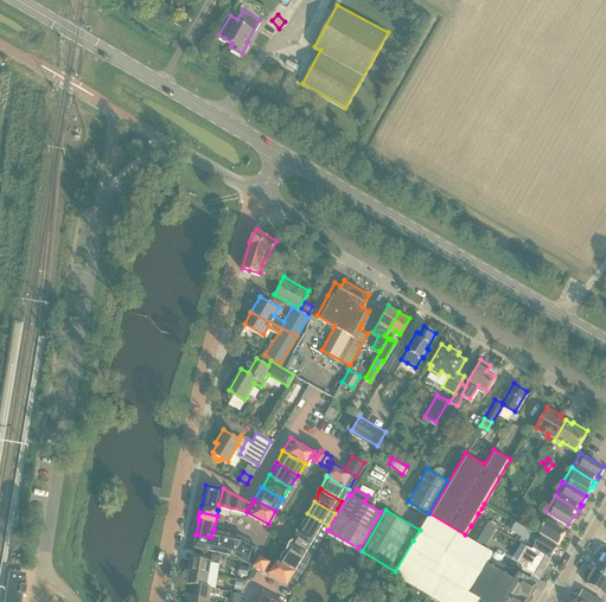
[(307,513),(300,525),(320,537),(327,525),(307,513)]
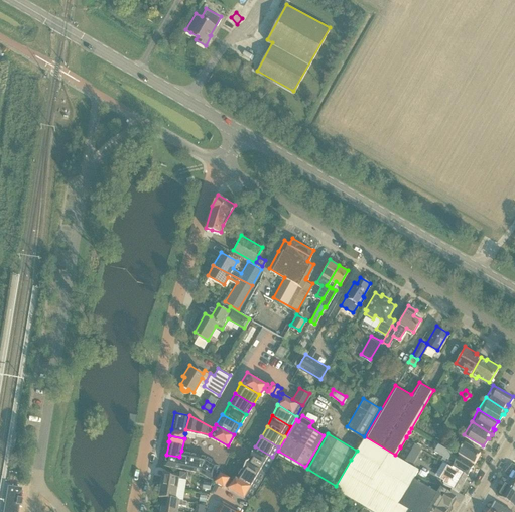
[(395,456),(395,455),(365,436),(357,451),(351,460),(440,511),(442,511),(444,511),(448,510),(451,506),(449,502),(454,494),(416,472),(417,469),(395,456)]
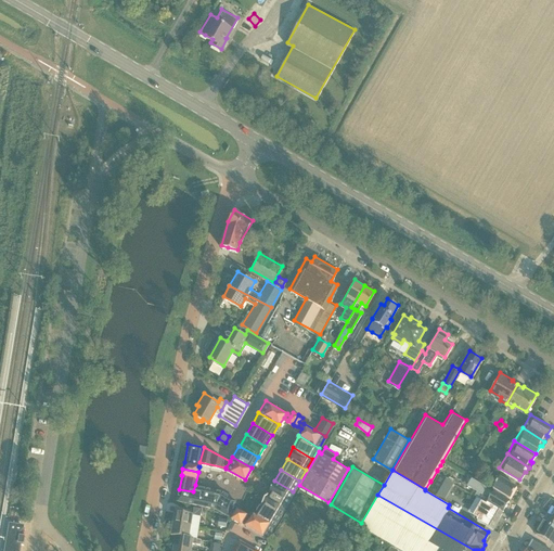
[(510,497),(516,485),(500,475),(501,473),(497,471),(491,479),(494,482),(492,486),(510,497)]
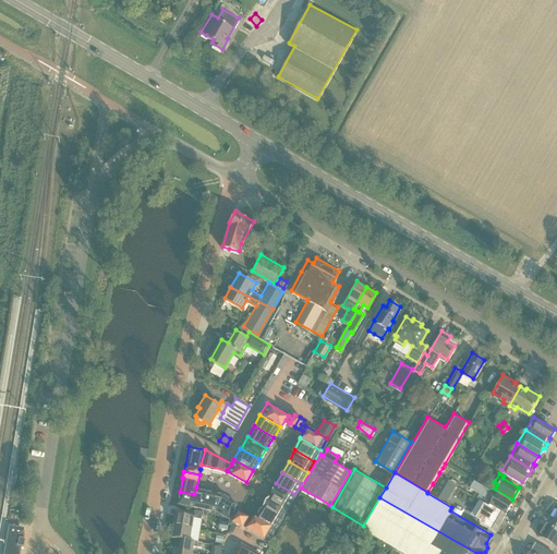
[(430,493),(444,503),(456,483),(440,474),(430,493)]
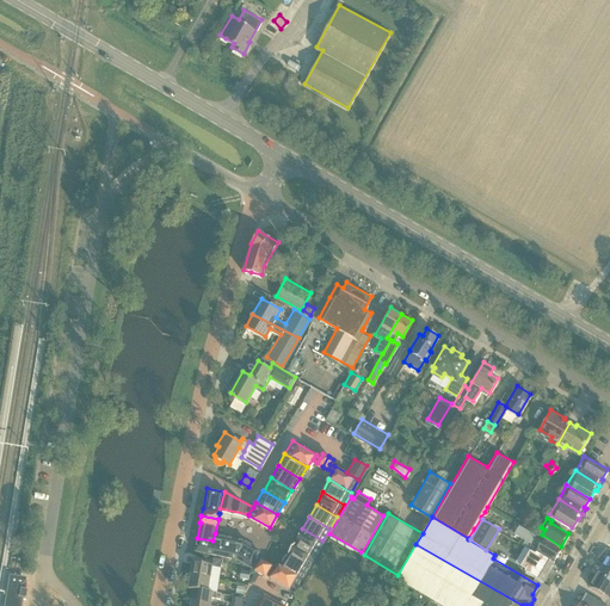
[(530,540),(535,531),(521,523),(515,531),(530,540)]
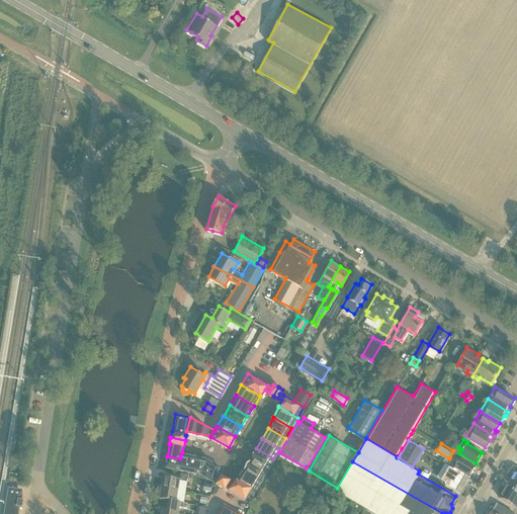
[(256,448),(250,458),(267,469),(273,458),(256,448)]
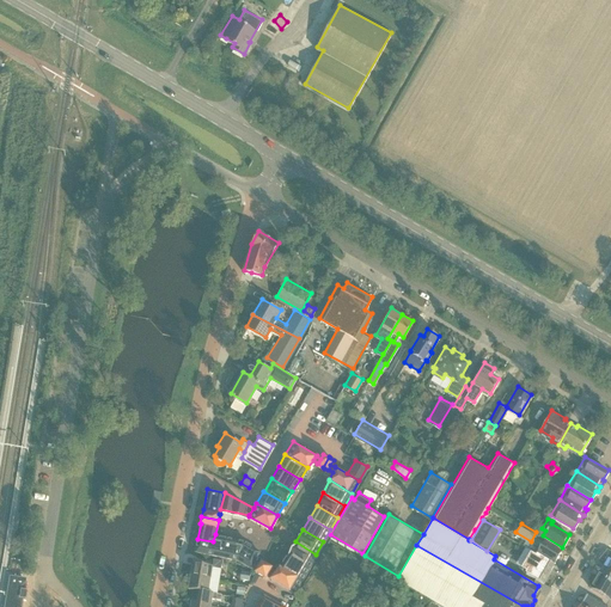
[(195,550),(222,555),(226,537),(215,534),(213,541),(197,539),(195,550)]
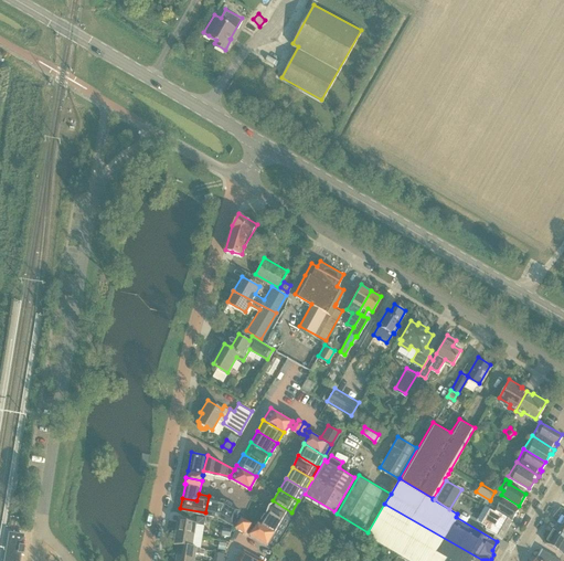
[(205,512),(220,516),(225,499),(209,496),(205,512)]
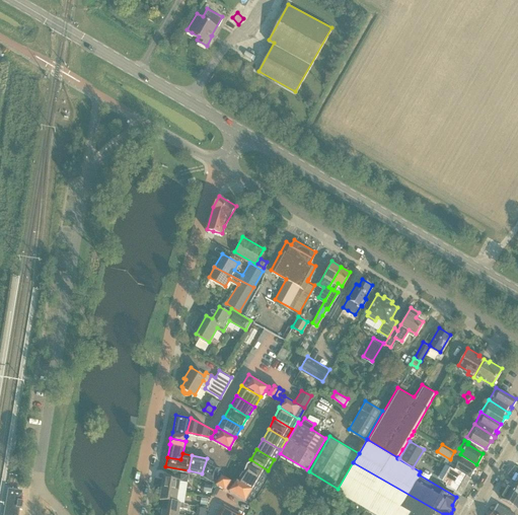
[(451,465),(469,476),(475,465),(461,457),(457,464),(453,461),(451,465)]
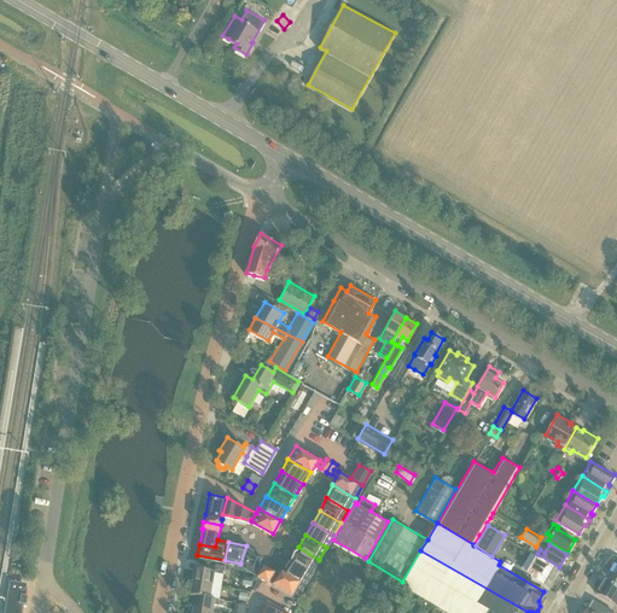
[(263,579),(269,568),(263,565),(261,570),(256,566),(262,555),(246,546),(240,564),(254,572),(255,571),(258,573),(257,576),(263,579)]
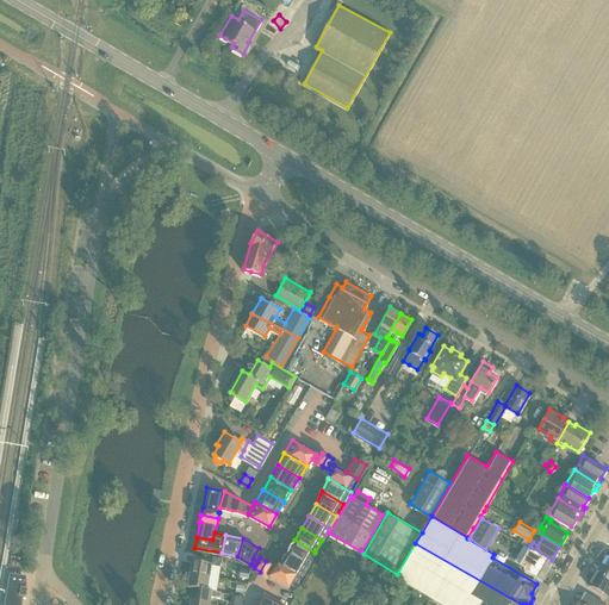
[(286,552),(308,565),(315,553),(294,540),(286,552)]
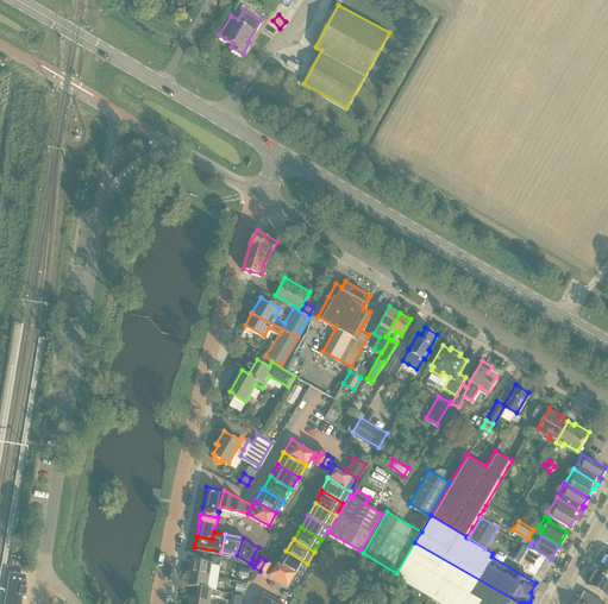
[(396,573),(395,576),(444,603),(520,603),(414,542),(396,573)]
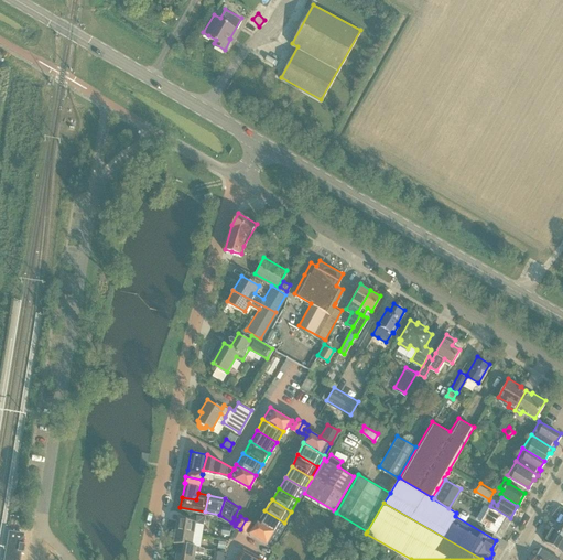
[(486,514),(480,521),(486,525),(485,526),(499,535),(508,520),(510,518),(490,506),(486,513),(486,514)]
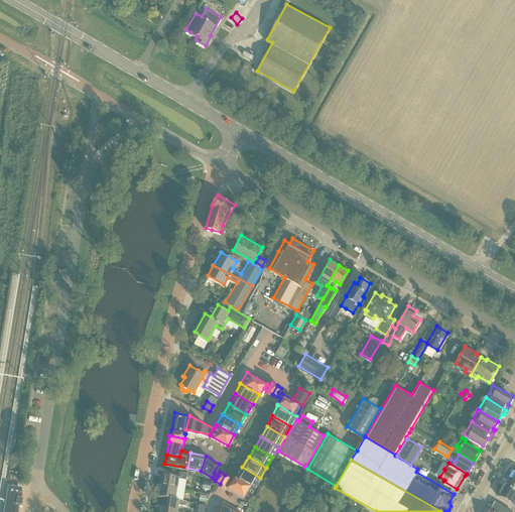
[(514,465),(506,481),(505,480),(497,493),(514,503),(514,465)]
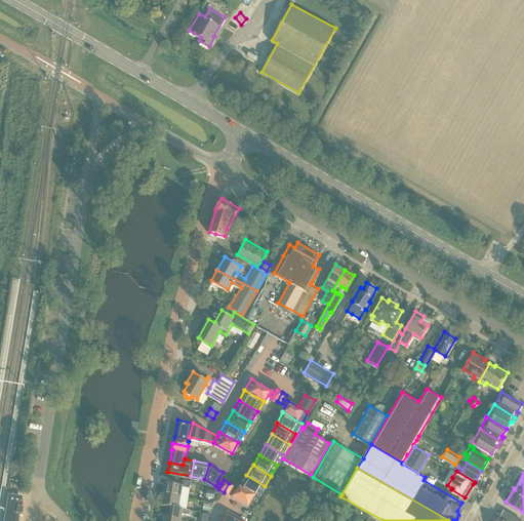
[(246,475),(239,485),(258,496),(265,486),(246,475)]
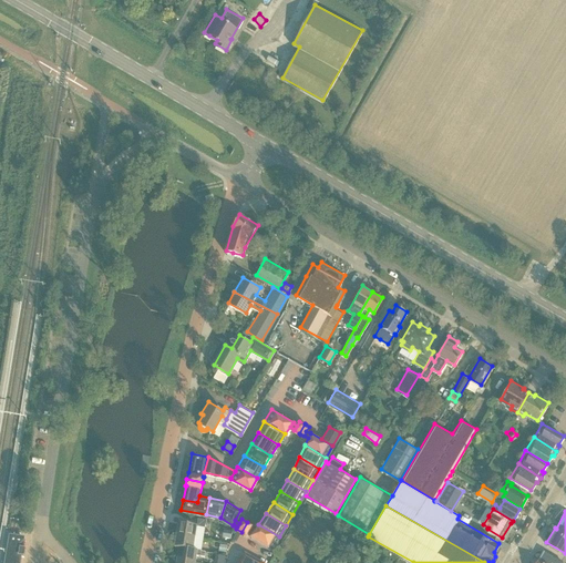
[(178,520),(176,532),(203,536),(206,518),(197,517),(197,523),(178,520)]
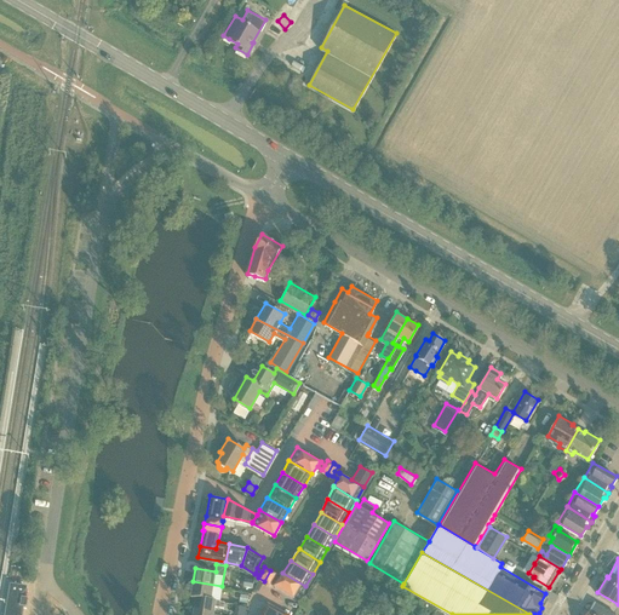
[(264,581),(265,582),(269,584),(270,581),(274,584),(274,585),(298,599),(305,586),(282,573),(278,580),(273,578),(275,574),(271,572),(270,570),(264,581)]
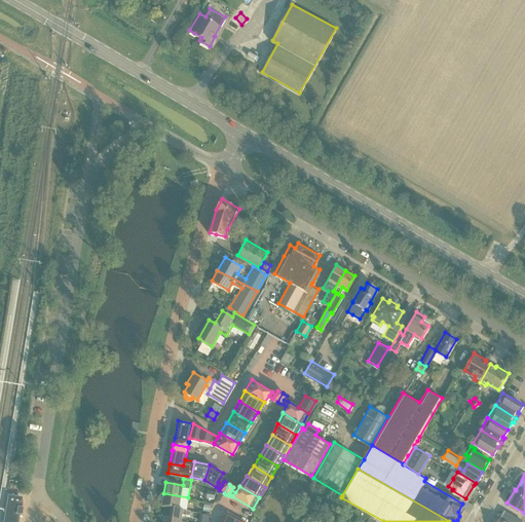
[(215,489),(208,488),(205,495),(214,496),(215,489)]
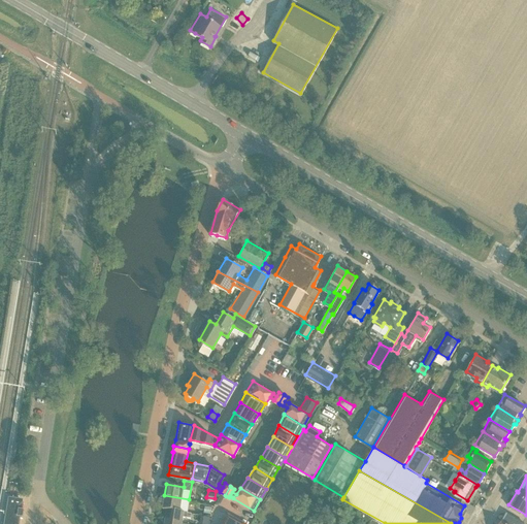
[(11,495),(10,494),(9,500),(8,500),(6,512),(8,512),(5,523),(14,523),(17,514),(22,515),(23,506),(19,506),(21,496),(11,495)]
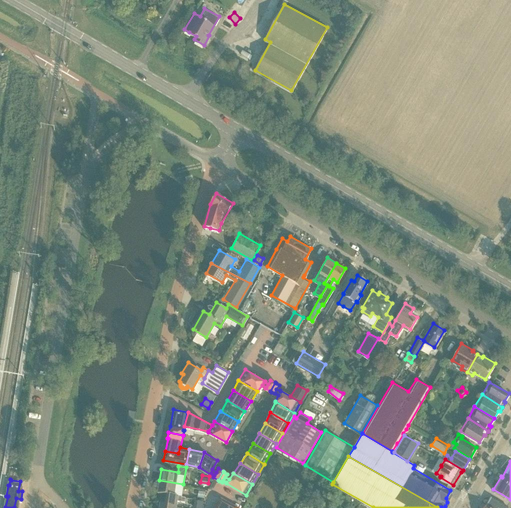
[(159,480),(157,491),(161,492),(178,494),(181,495),(182,490),(183,484),(159,480)]
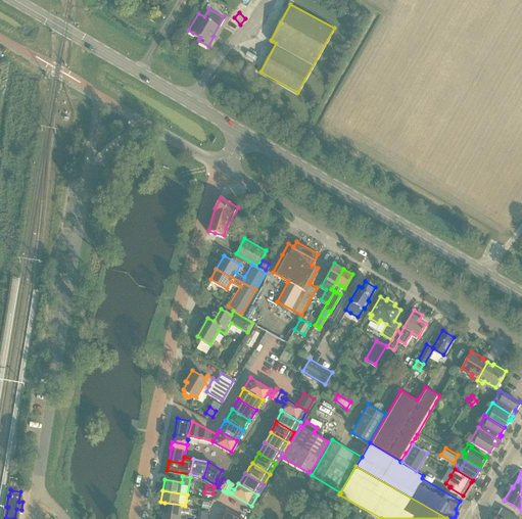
[(189,506),(185,506),(182,505),(164,503),(163,513),(180,516),(181,509),(188,511),(189,506)]
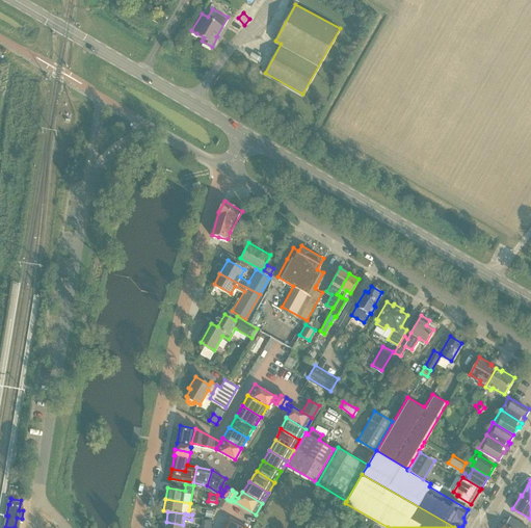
[(230,516),(222,527),(248,527),(249,527),(230,516)]
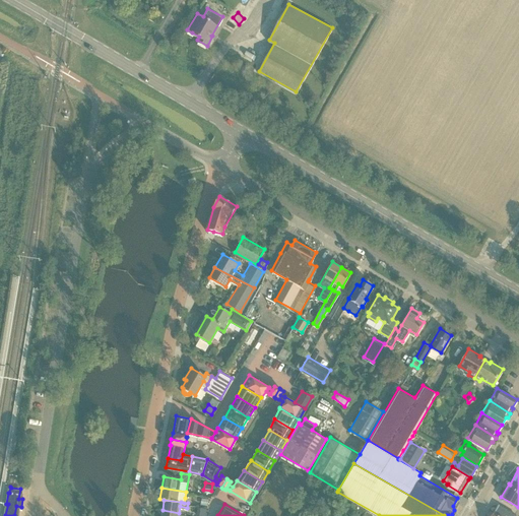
[(513,515),(515,513),(499,504),(491,515),(513,515)]
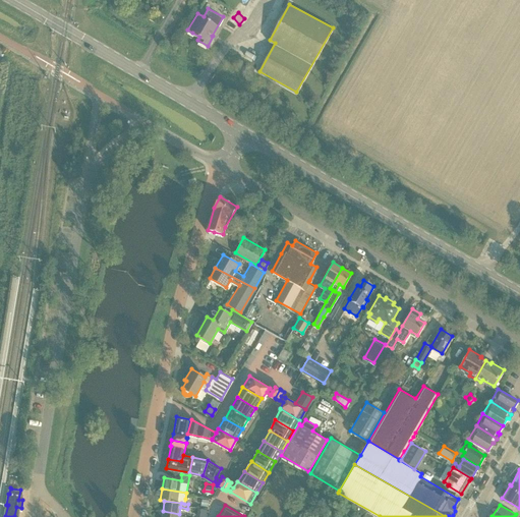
[(197,516),(199,516),(205,516),(207,508),(198,507),(197,516)]
